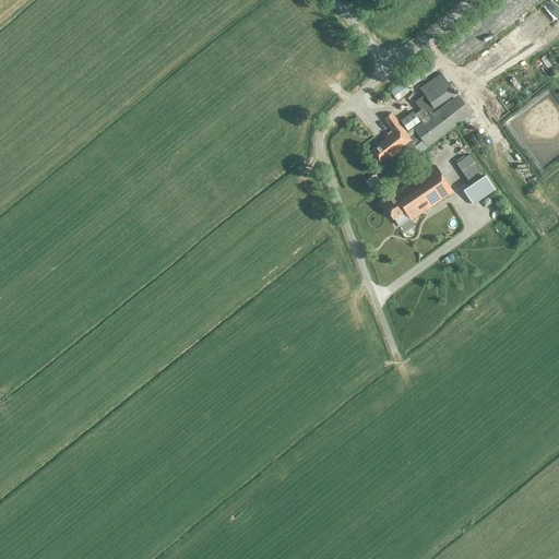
[(534,36),(557,12),(547,3),(524,27),(534,36)]
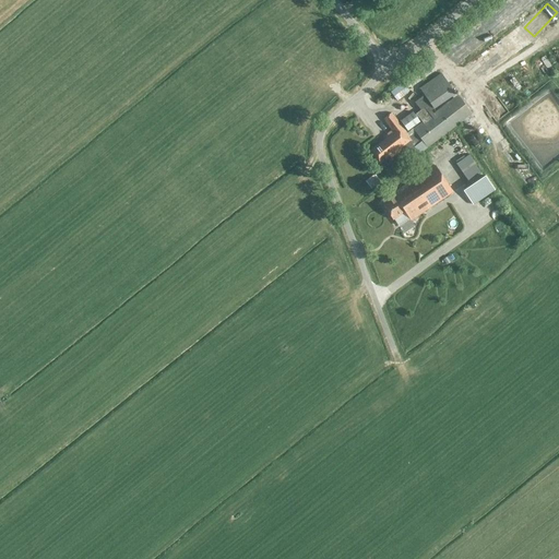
[(466,37),(456,46),(465,55),(475,46),(466,37)]
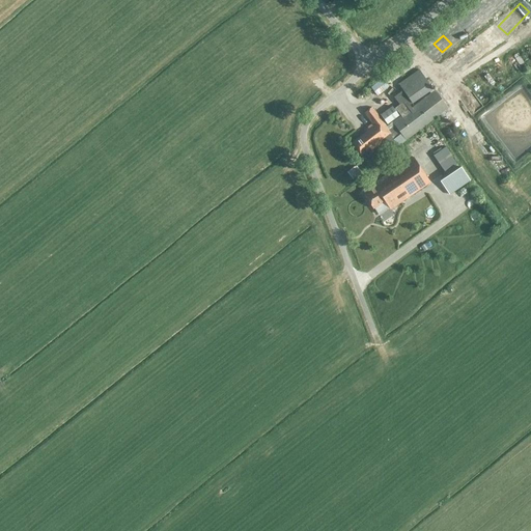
[(503,70),(509,64),(502,56),(496,62),(503,70)]
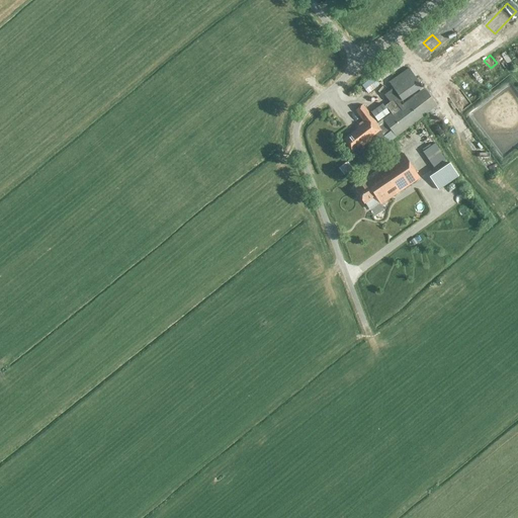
[(485,81),(491,76),(483,66),(477,71),(485,81)]
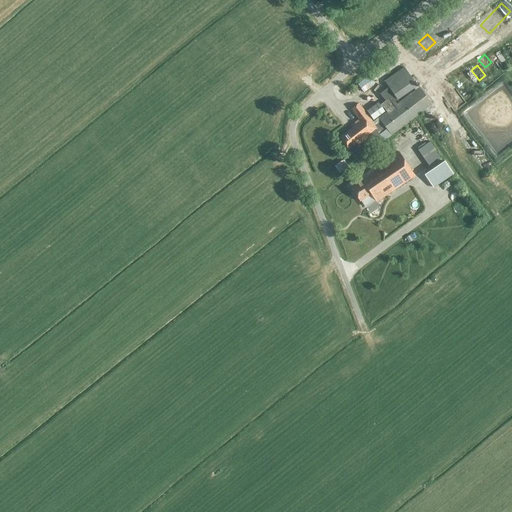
[(403,67),(384,82),(389,89),(384,94),(388,99),(381,104),(386,112),(372,122),(358,104),(350,109),(358,120),(350,126),(352,128),(338,139),(346,150),(347,150),(350,154),(359,147),(357,145),(368,137),(373,144),(380,138),(383,142),(432,104),(403,67)]
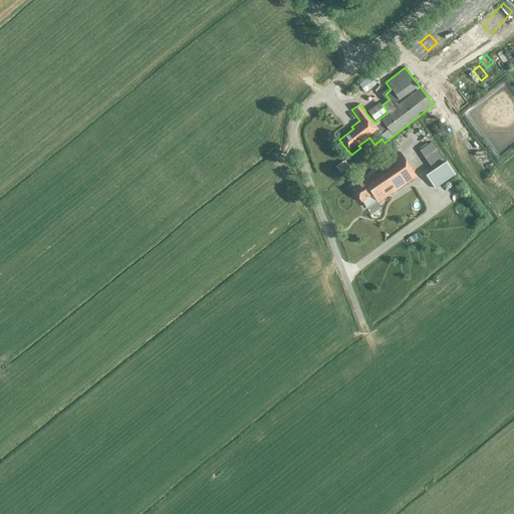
[(492,75),(499,72),(496,67),(489,70),(492,75)]
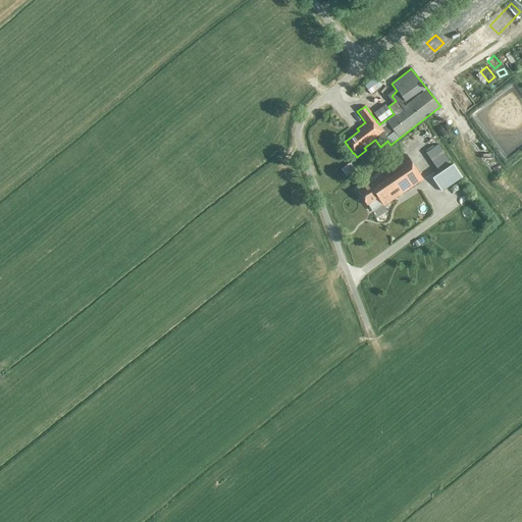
[(364,87),(370,95),(382,86),(376,77),(364,87)]
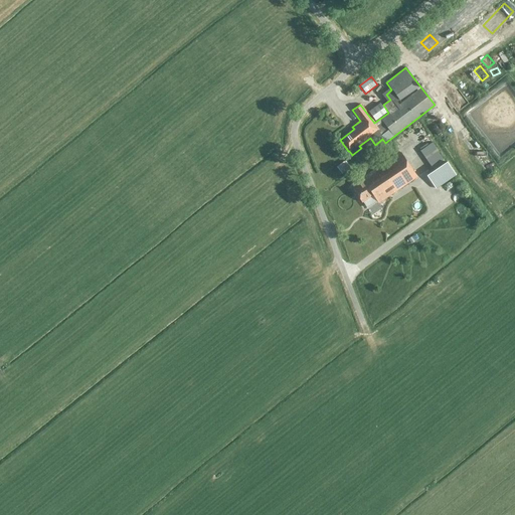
[(375,121),(386,113),(380,103),(368,112),(375,121)]
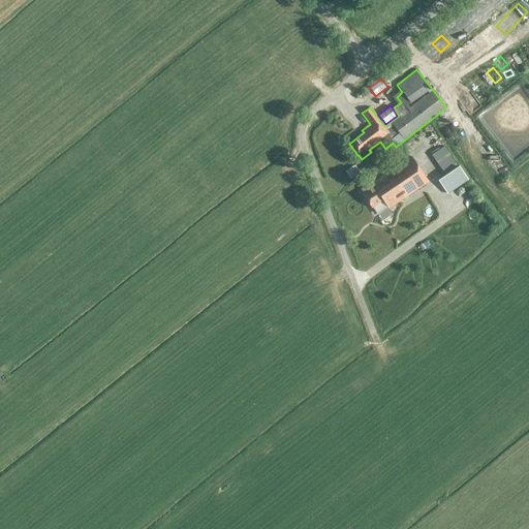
[(351,128),(362,123),(353,106),(343,112),(351,128)]
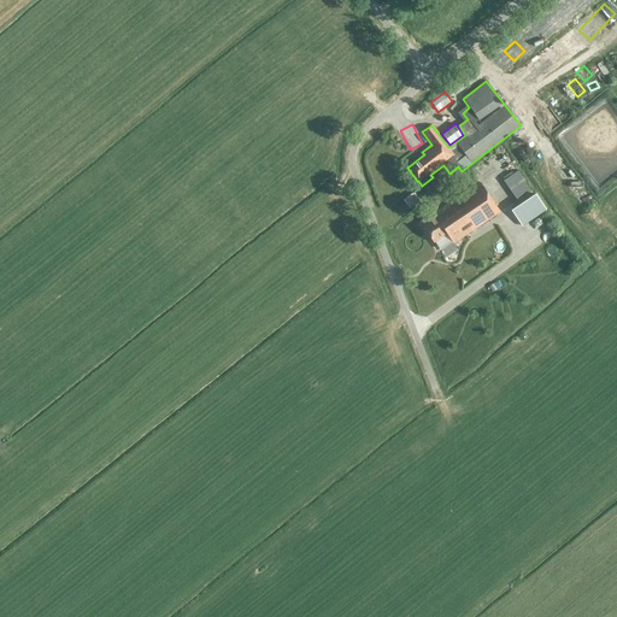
[(522,227),(546,210),(535,195),(534,195),(517,171),(503,180),(519,205),(511,211),(522,227)]
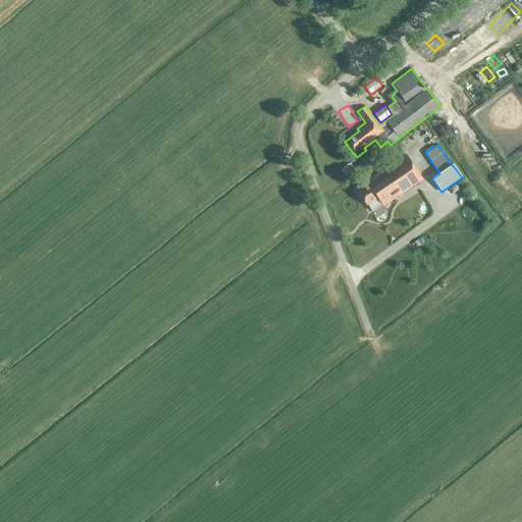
[(357,191),(367,205),(378,198),(383,206),(423,179),(407,155),(367,180),(368,183),(357,191)]
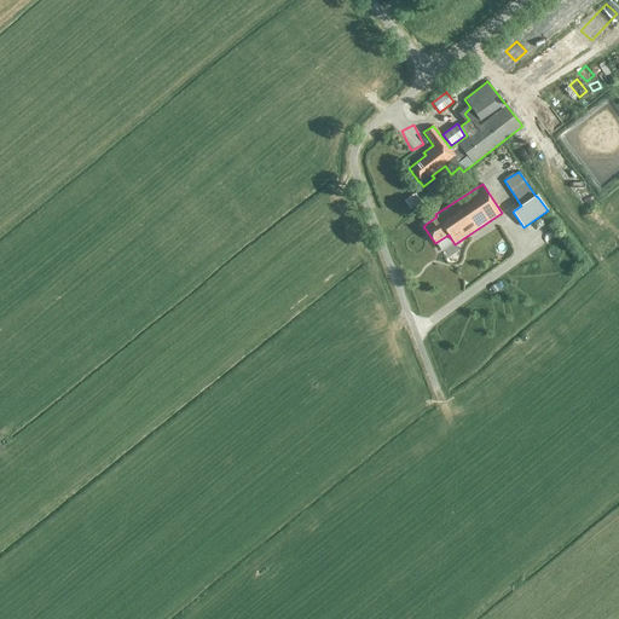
[(421,201),(415,192),(404,201),(410,209),(421,201)]
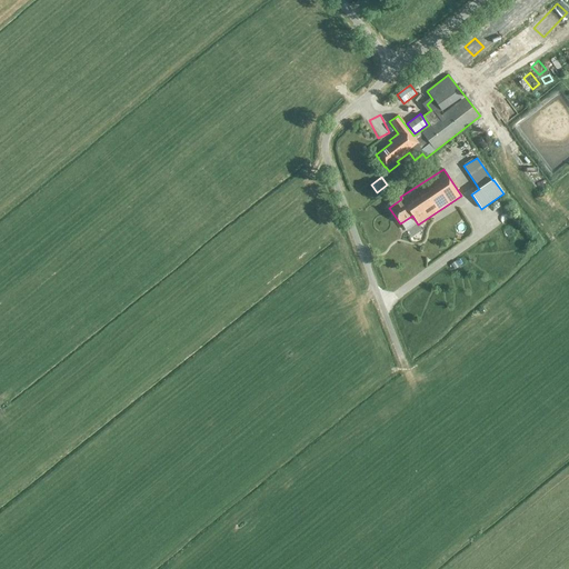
[(498,220),(508,215),(505,208),(495,213),(498,220)]
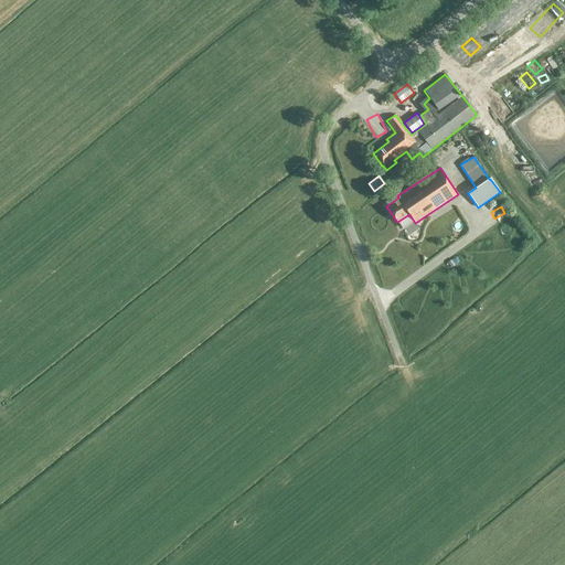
[(447,256),(450,264),(457,260),(455,254),(447,256)]
